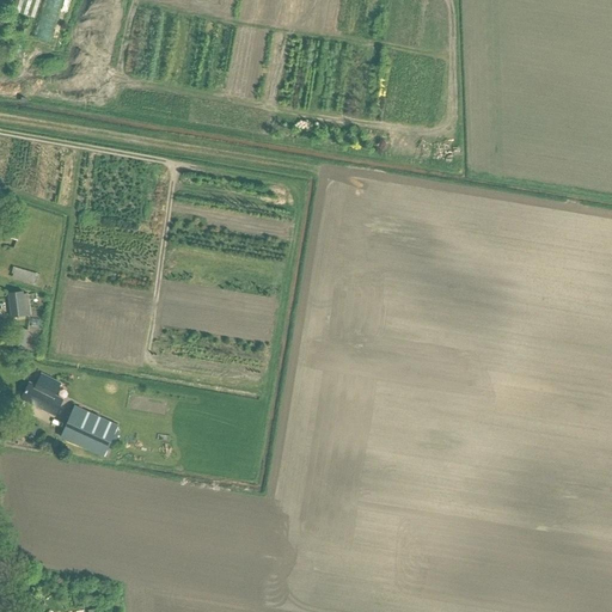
[(16,0),(13,10),(35,18),(41,0),(16,0)]
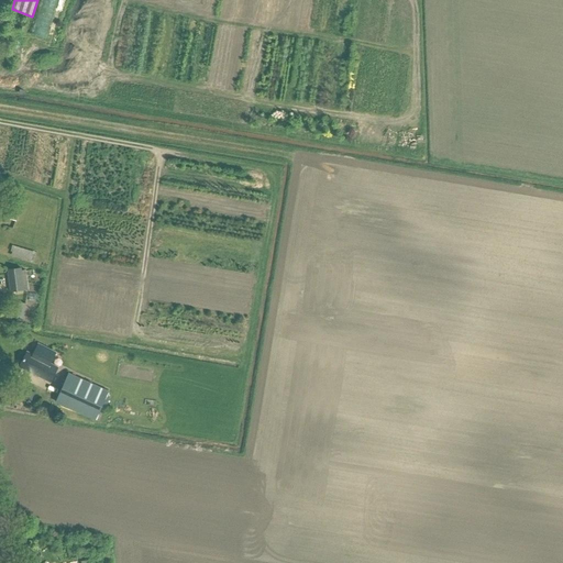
[(41,0),(32,34),(46,39),(57,0),(41,0)]
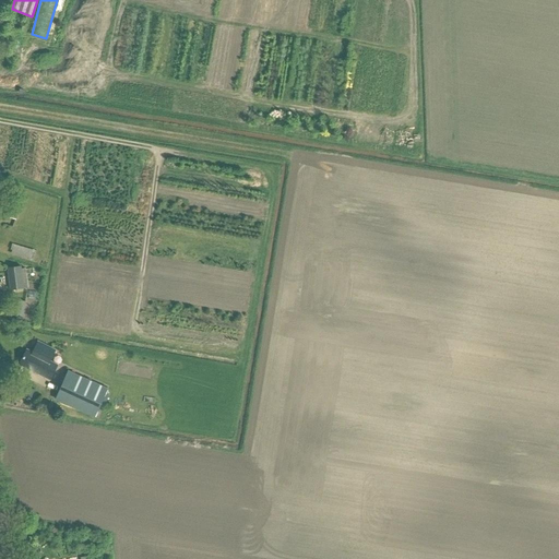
[(22,203),(11,200),(6,216),(16,219),(22,203)]
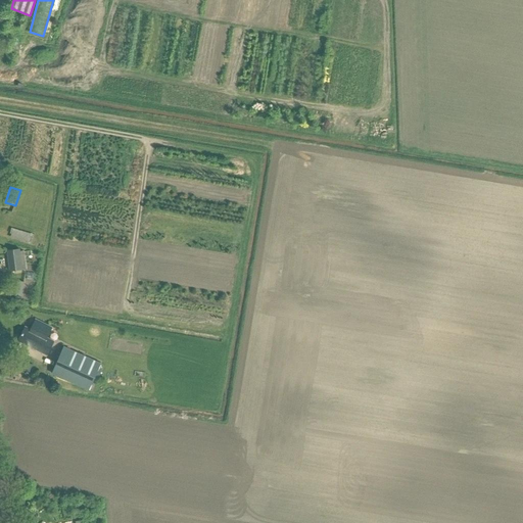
[(9,237),(31,243),(34,234),(11,228),(9,237)]
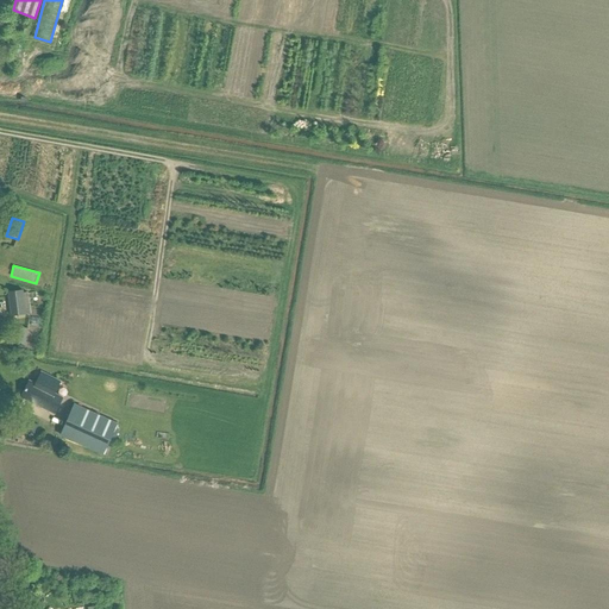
[(23,290),(8,293),(12,316),(26,315),(23,290)]
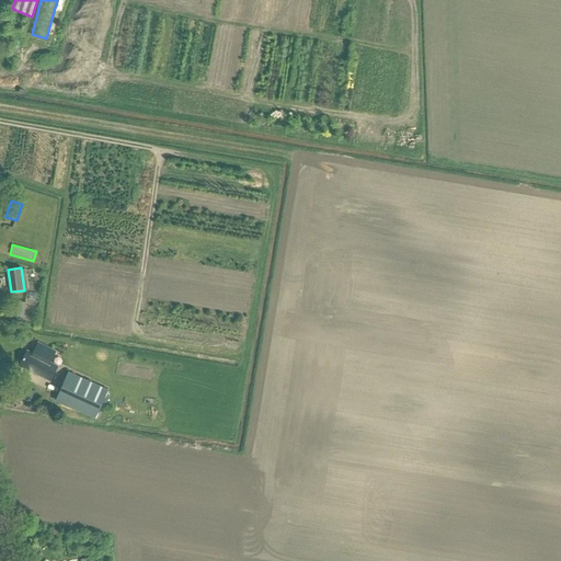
[(15,320),(23,321),(25,302),(19,301),(15,320)]
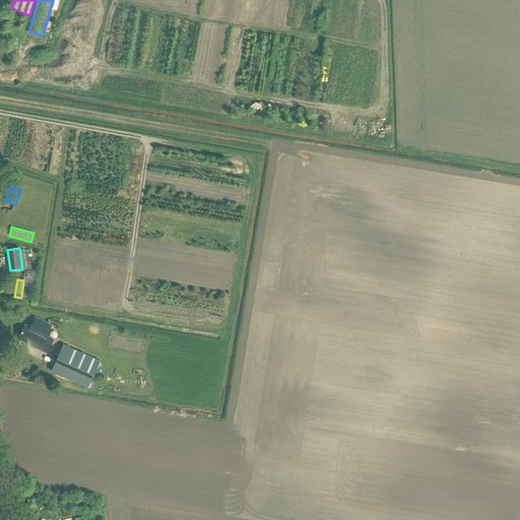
[(52,325),(36,317),(29,327),(25,324),(17,338),(47,353),(54,339),(46,335),(52,325)]
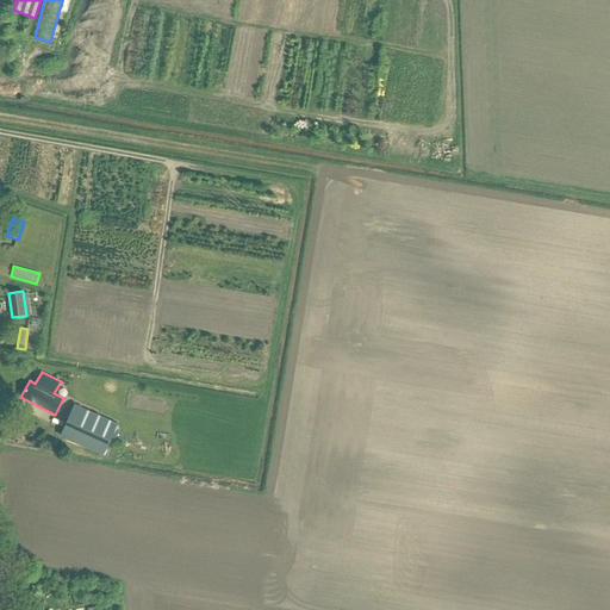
[(117,424),(74,405),(60,435),(104,454),(117,424)]
